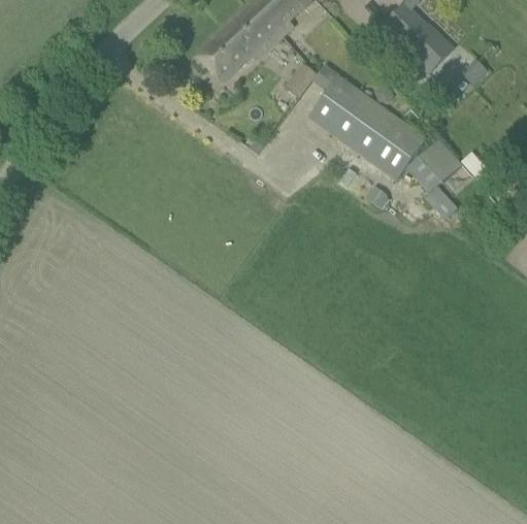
[(251,0),(239,11),(267,40),(310,0),(251,0)]
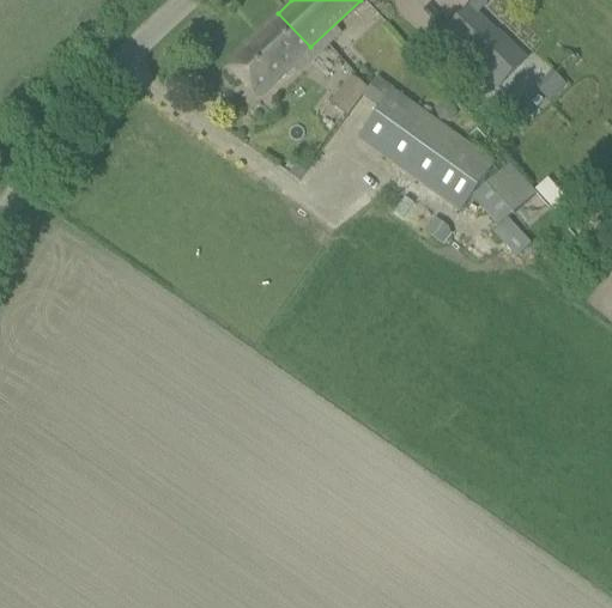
[(473,55),(471,56),(500,84),(527,56),(498,29),(497,30),(470,4),(446,29),(473,55)]
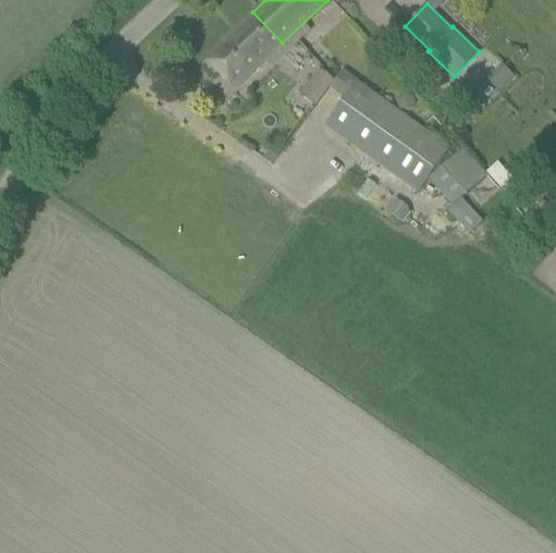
[(207,54),(222,71),(236,86),(282,42),(252,12),(207,54)]
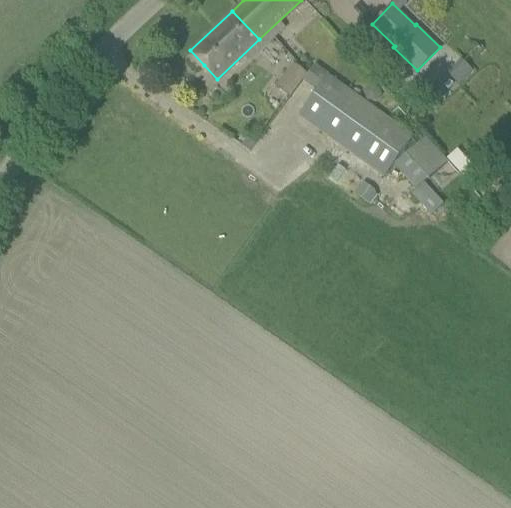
[(278,84),(291,94),(304,78),(306,76),(307,73),(294,62),(278,84)]
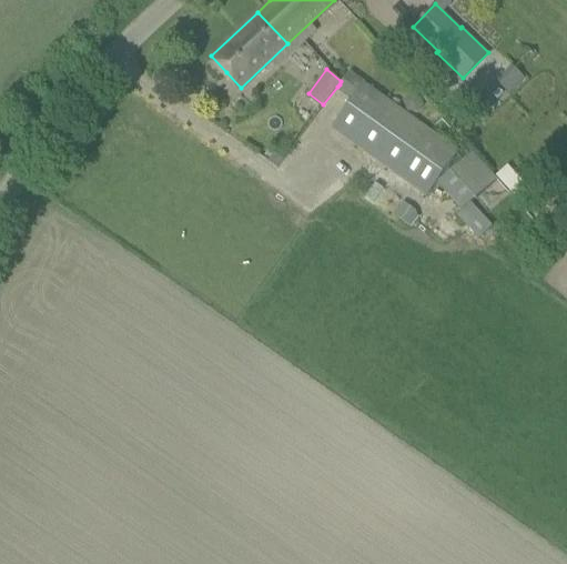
[(498,178),(496,175),(444,116),(431,127),(350,69),(347,72),(341,81),(340,84),(337,87),(353,98),(333,126),(427,194),(438,180),(463,209),(498,178)]
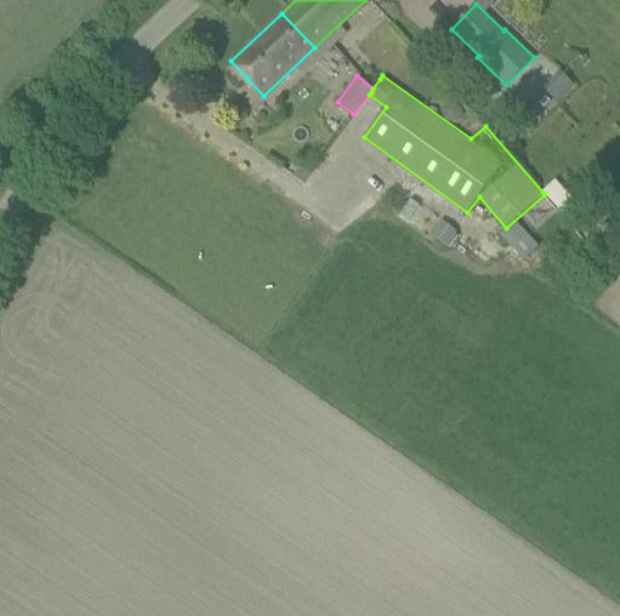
[(461,104),(450,102),(444,110),(448,121),(459,123),(466,114),(461,104)]
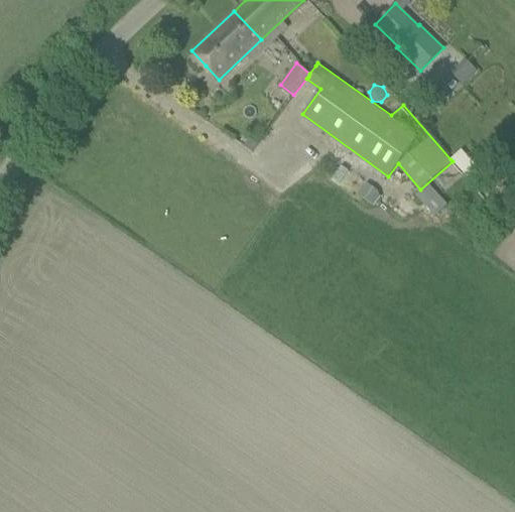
[(462,150),(451,159),(453,161),(469,179),(479,170),(462,150)]
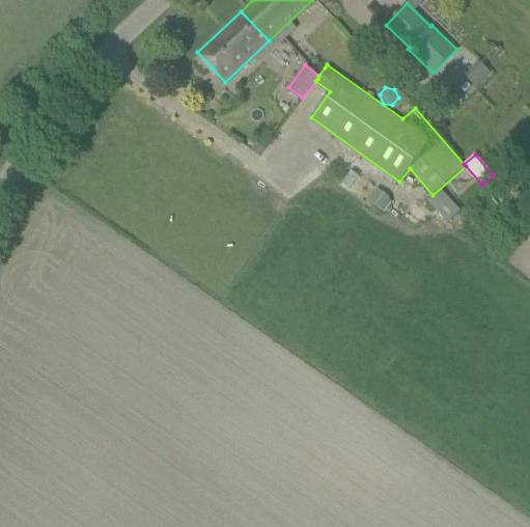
[(378,186),(369,197),(382,206),(390,195),(378,186)]
